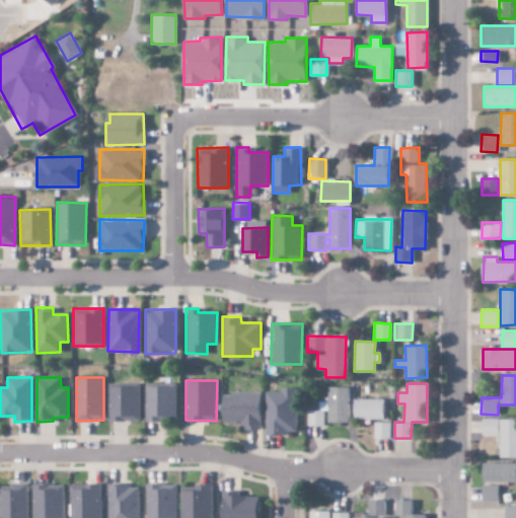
[(146,422),(162,421),(161,417),(175,417),(175,384),(145,385),(146,422)]
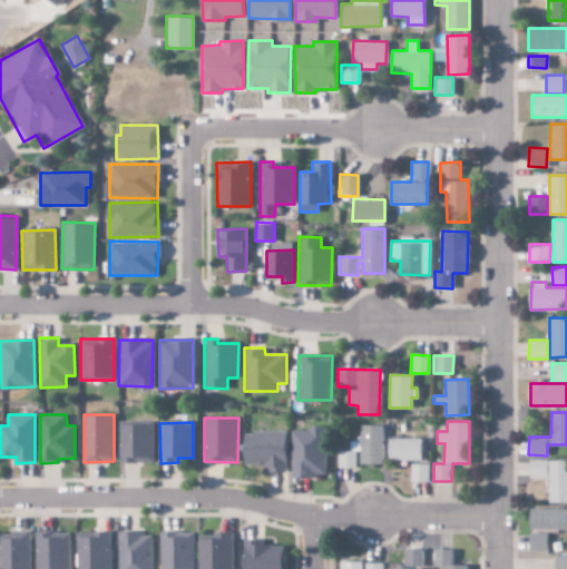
[(153,423),(119,423),(119,462),(154,462),(153,423)]
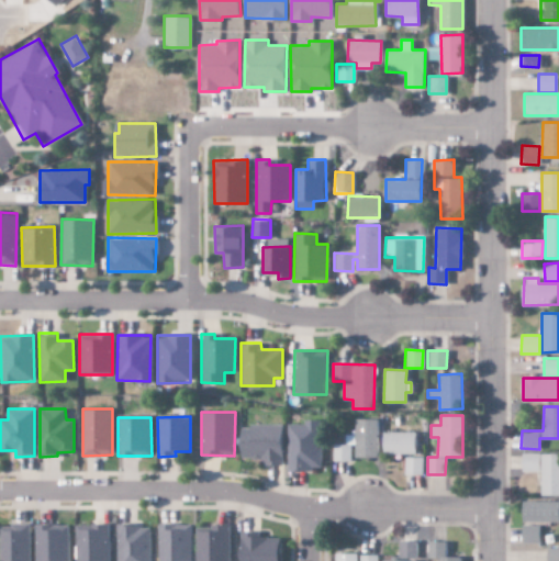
[(377,418),(355,419),(356,457),(378,457),(377,418)]
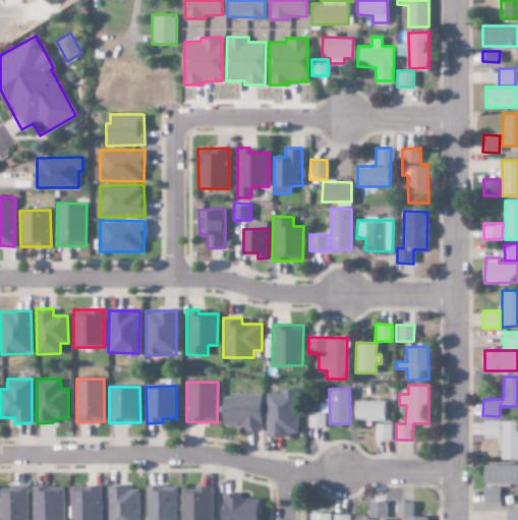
[(266,393),(267,436),(296,436),(296,389),(282,389),(282,393),(266,393)]
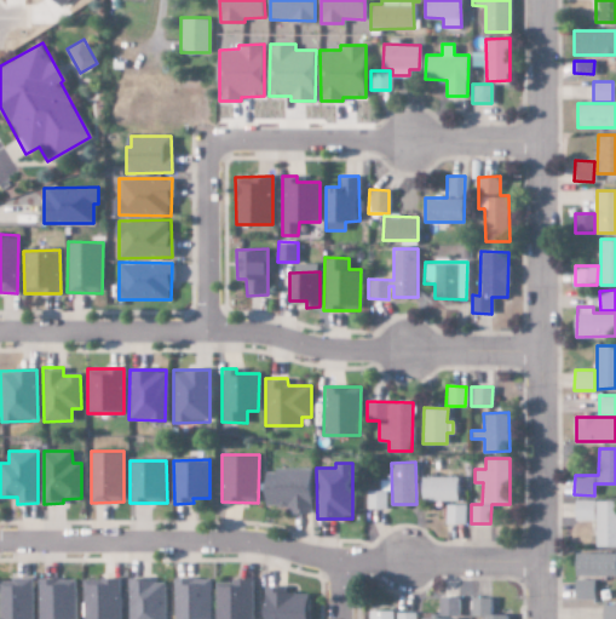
[(312,468),(266,469),(266,505),(291,505),(291,513),(312,513),(312,468)]
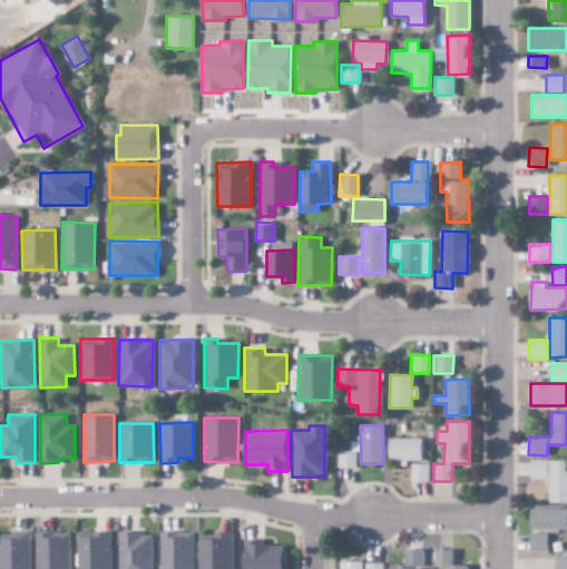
[(422,460),(422,438),(389,438),(389,460),(422,460)]
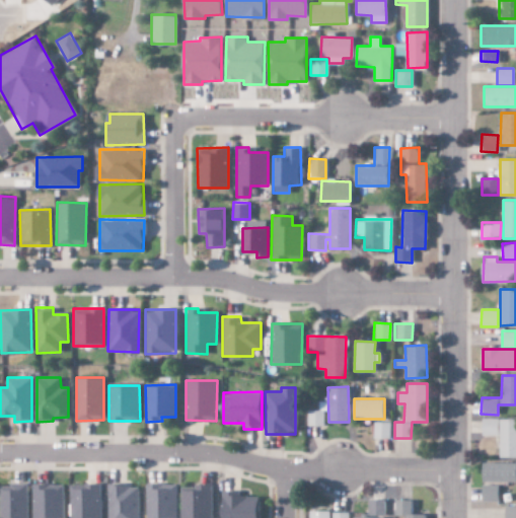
[(305,410),(306,426),(322,426),(322,410),(327,410),(327,400),(317,401),(317,410),(305,410)]
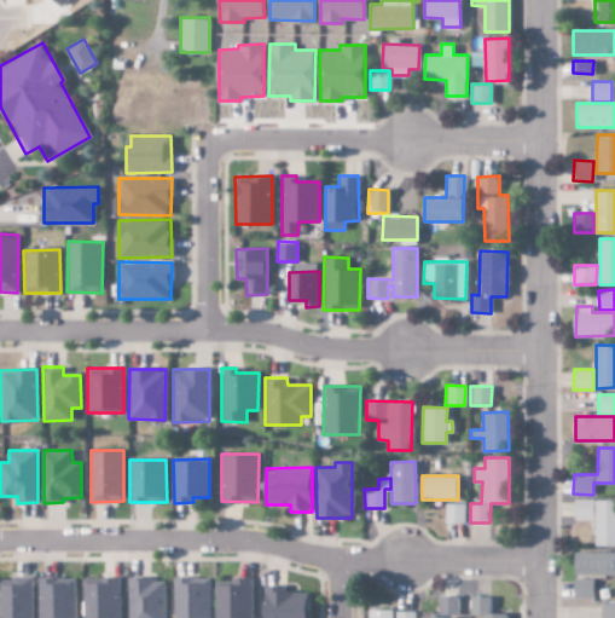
[(614,498),(596,500),(597,546),(614,544),(614,498)]
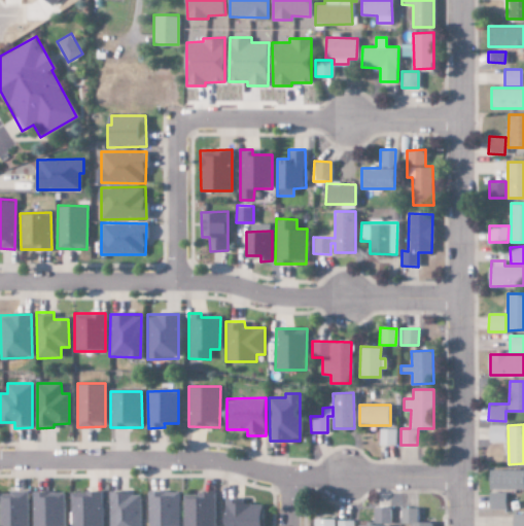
[(489,425),(489,442),(505,443),(505,425),(489,425)]
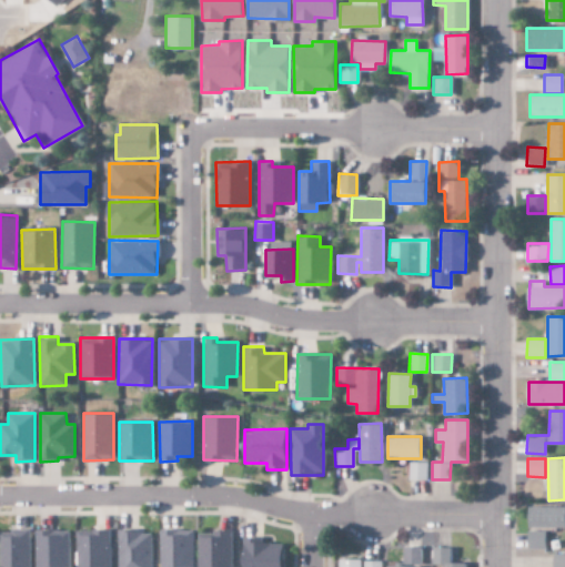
[(409,479),(426,479),(426,462),(409,462),(409,479)]
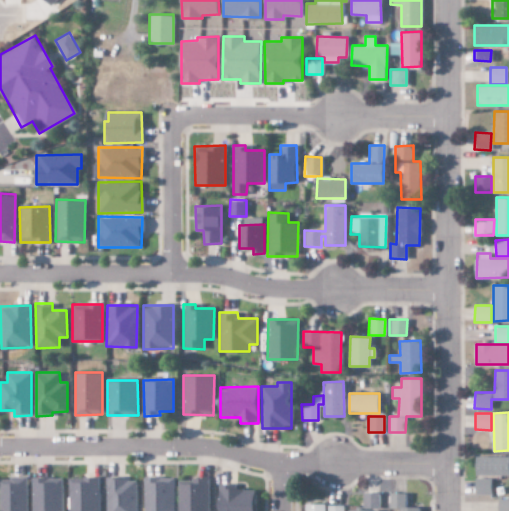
[(476,475),(508,475),(508,456),(476,456),(476,475)]
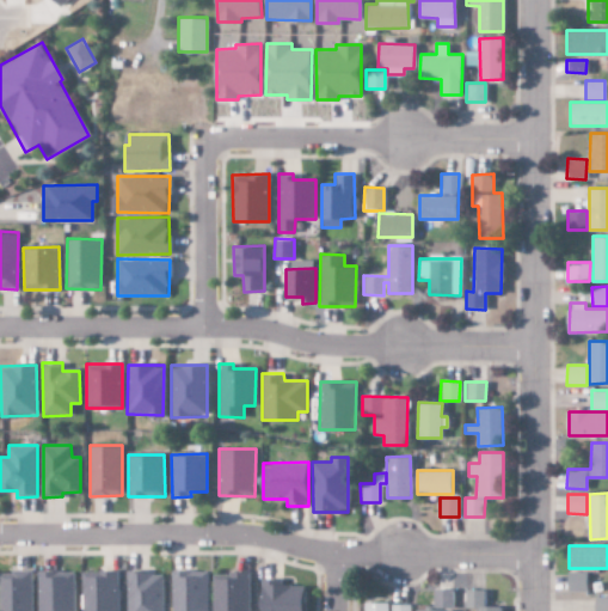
[(32,610),(32,572),(0,570),(0,610),(32,610)]
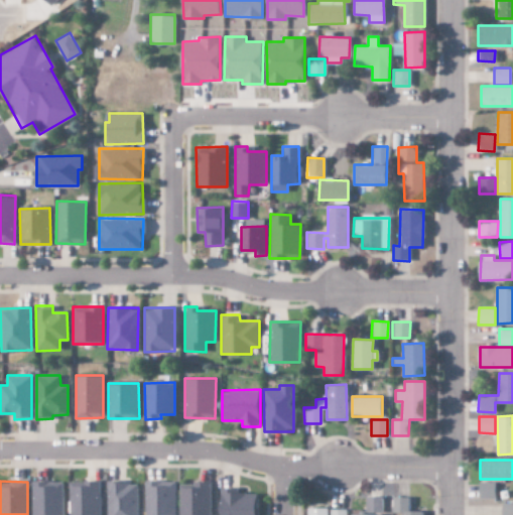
[(61,514),(62,481),(33,481),(32,514),(61,514)]
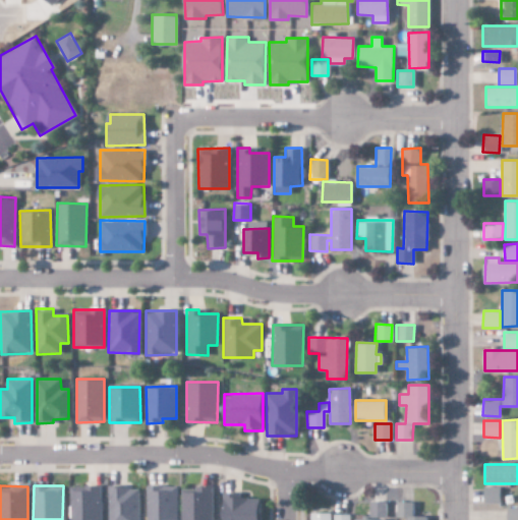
[(100,519),(100,485),(69,485),(69,519),(100,519)]
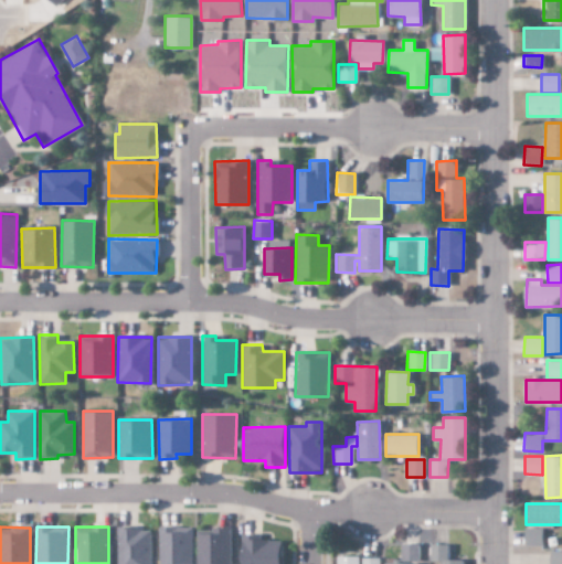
[(190,563),(191,527),(158,527),(157,563),(190,563)]
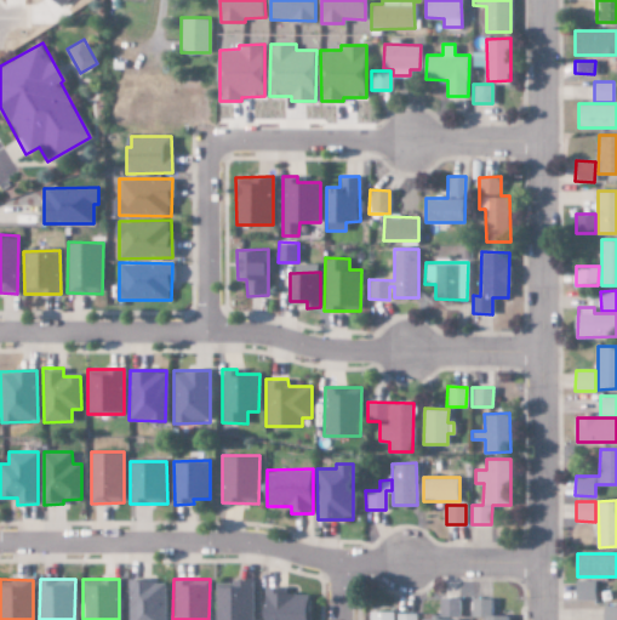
[(127,580),(127,619),(164,619),(165,580),(127,580)]
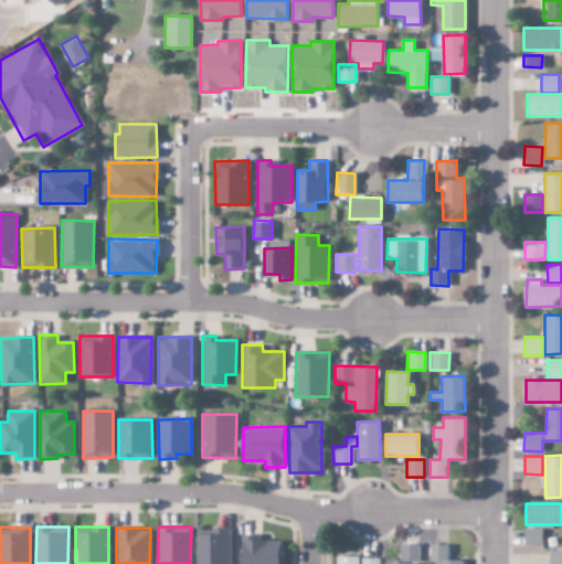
[(525,545),(542,545),(542,528),(525,528),(525,545)]
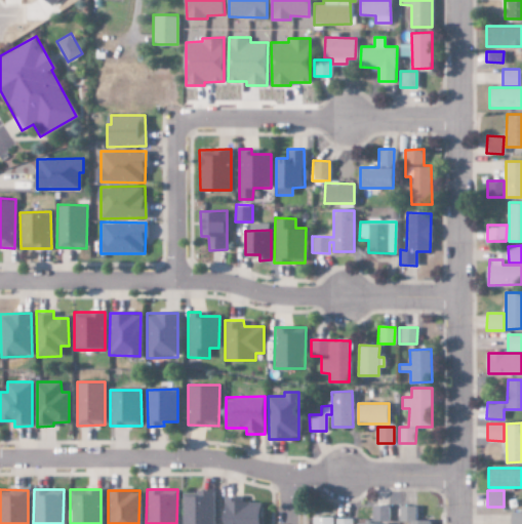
[(182,491),(182,523),(213,523),(213,491),(182,491)]
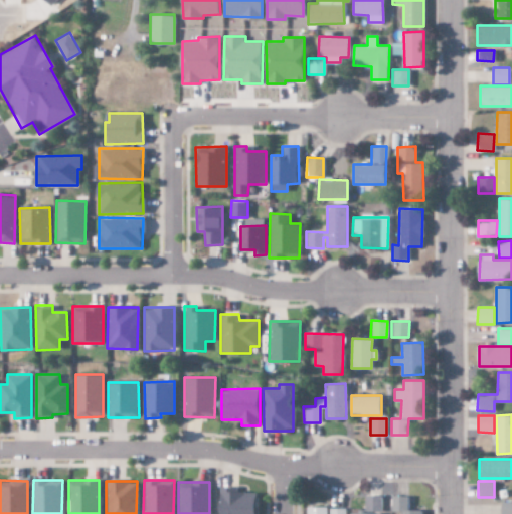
[(237,487),(219,487),(220,513),(258,513),(257,492),(237,493),(237,487)]
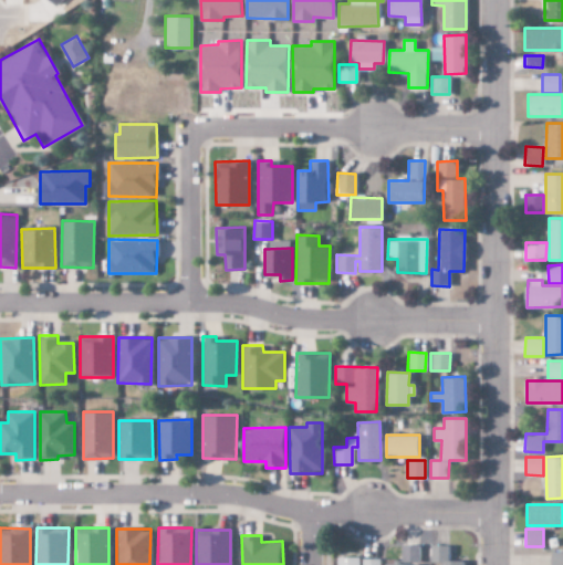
[(462,564),(464,561),(449,561),(449,545),(431,545),(431,562),(440,563),(439,564),(462,564)]
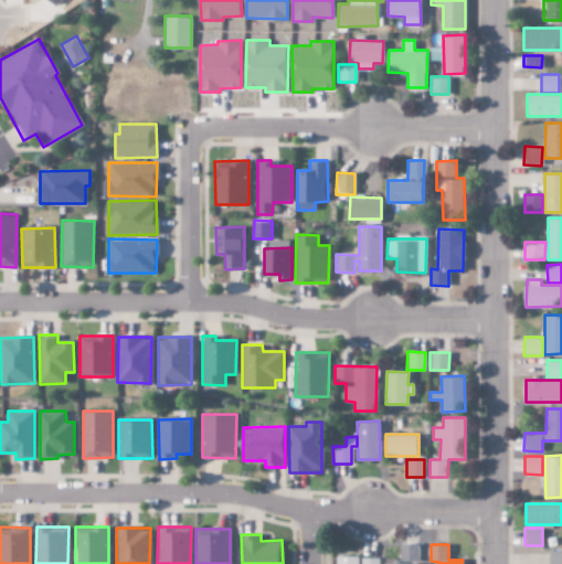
[(549,563),(561,563),(561,551),(549,551),(549,563)]
